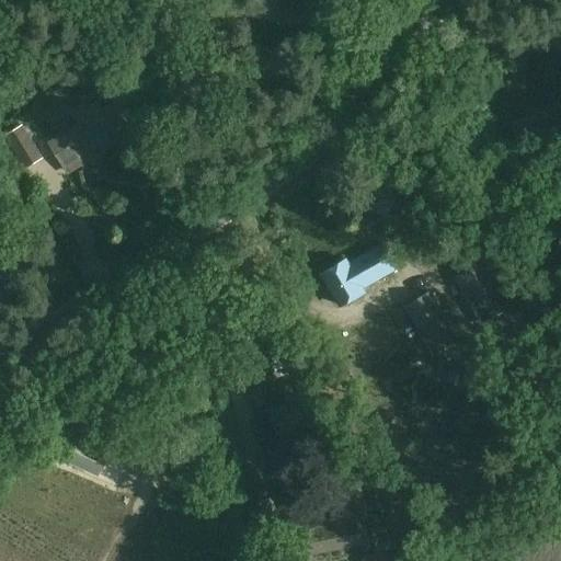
[(98,156),(132,134),(113,104),(102,111),(98,103),(89,109),(86,103),(72,112),(80,124),(49,142),(67,171),(81,162),(78,157),(92,148),(98,156)]
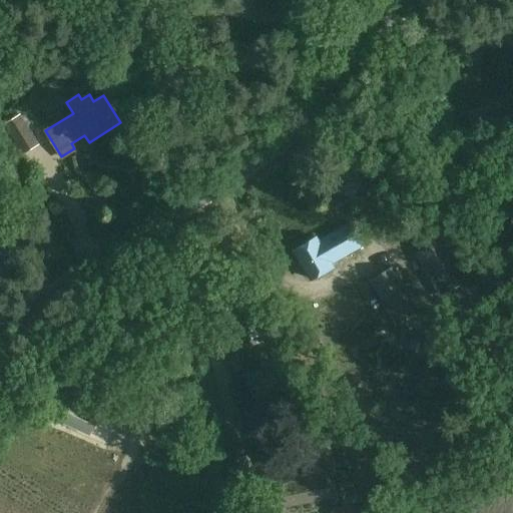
[(4,124),(23,155),(40,143),(20,112),(4,124)]
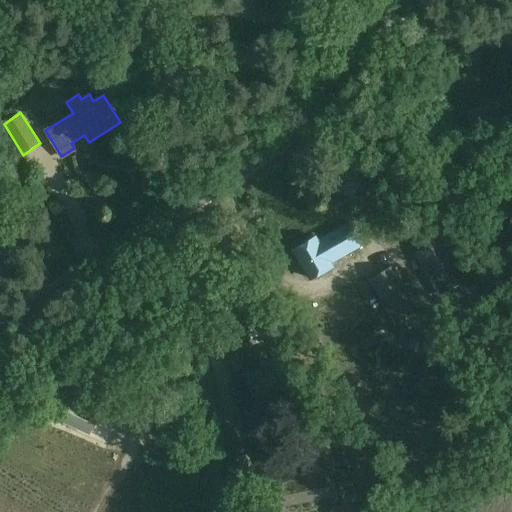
[(312,280),(333,268),(330,263),(363,244),(351,223),(318,242),(315,237),(294,249),(312,280)]
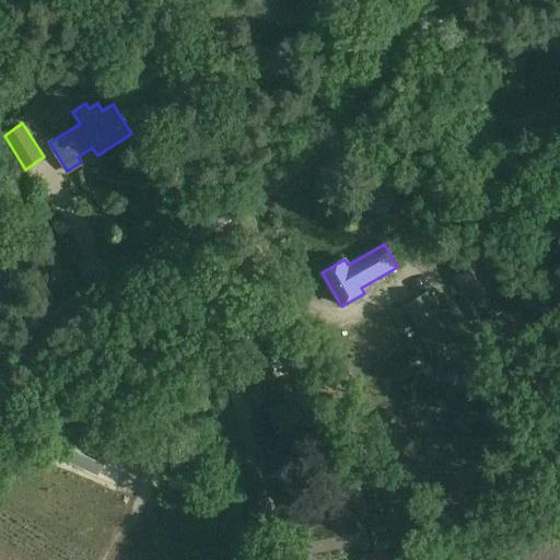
[(512,307),(487,260),(455,278),(481,324),(512,307)]
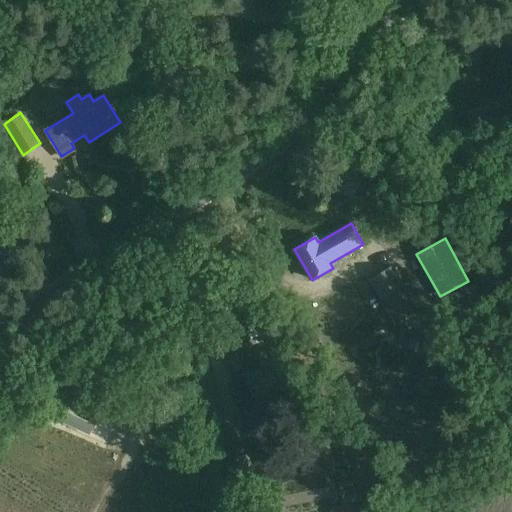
[(369,279),(393,324),(420,310),(394,265),(369,279)]
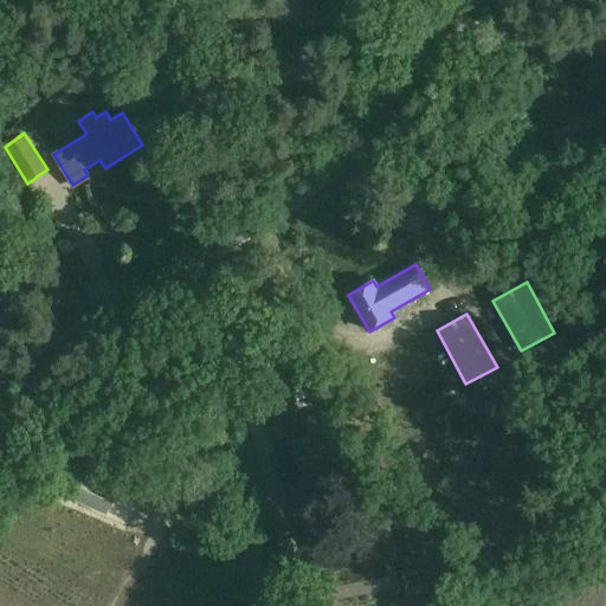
[(333,412),(314,418),(316,423),(314,429),(310,429),(313,438),(295,443),(305,483),(355,468),(343,429),(339,431),(333,412)]
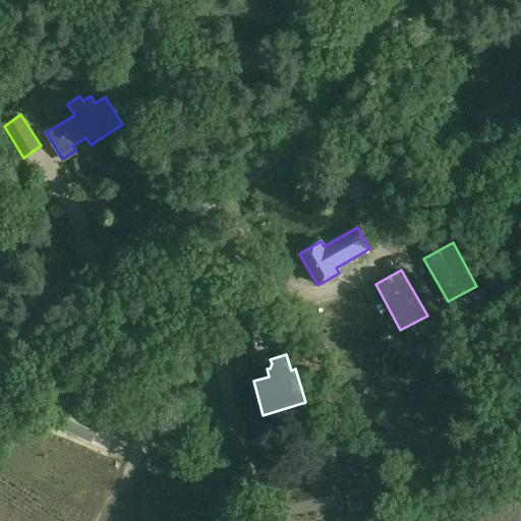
[(304,445),(331,437),(323,413),(297,421),(304,445)]
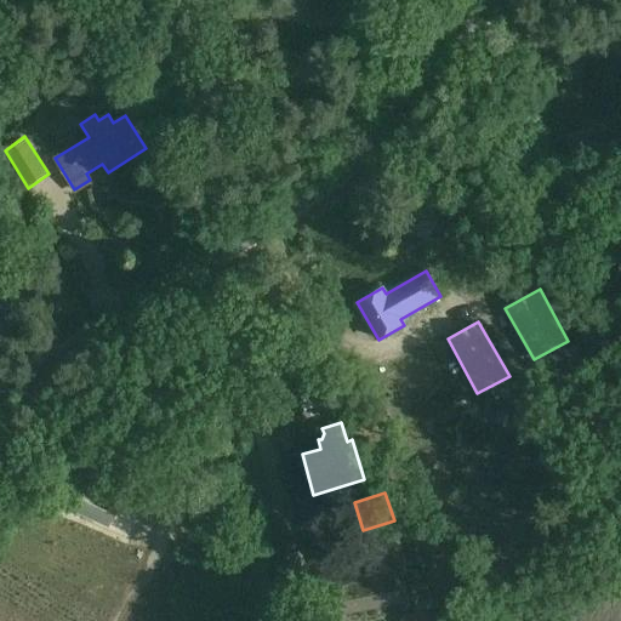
[(408,602),(402,575),(408,574),(403,554),(374,560),(376,574),(351,579),(353,588),(337,591),(342,615),(408,602)]
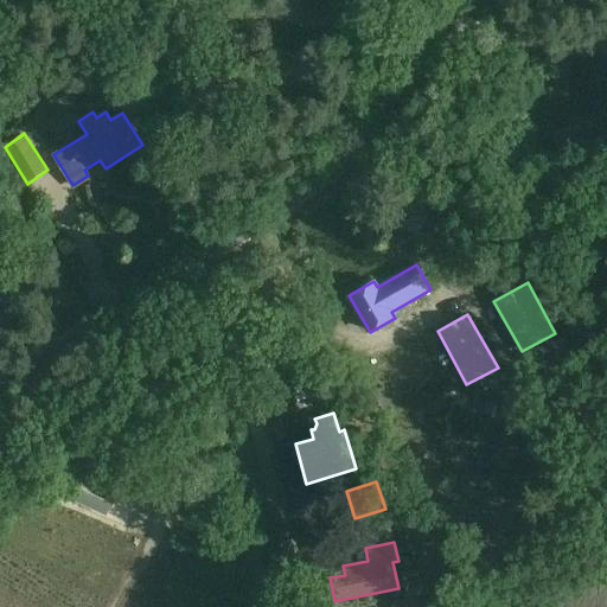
[(509,606),(502,587),(485,593),(490,606),(509,606)]
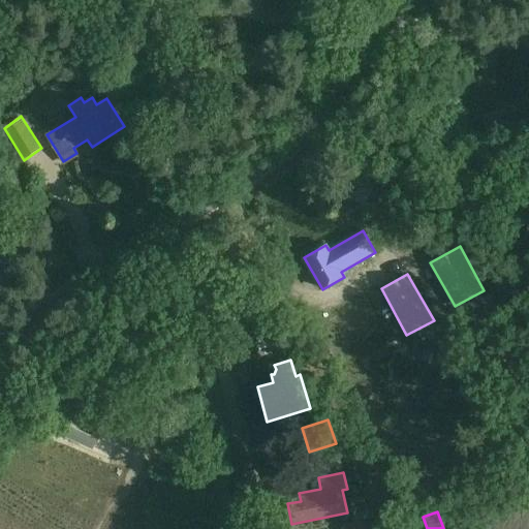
[(365,528),(363,520),(341,524),(341,528),(365,528)]
